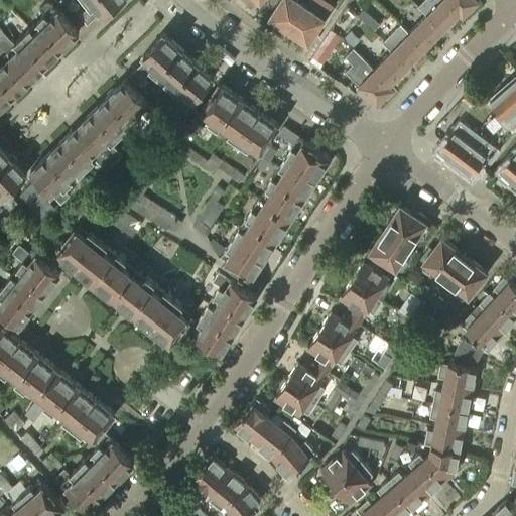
[(0,43),(31,77),(79,30),(49,0),(47,0),(41,6),(50,15),(33,31),(31,29),(15,43),(18,45),(17,46),(2,31),(0,33),(0,43)]
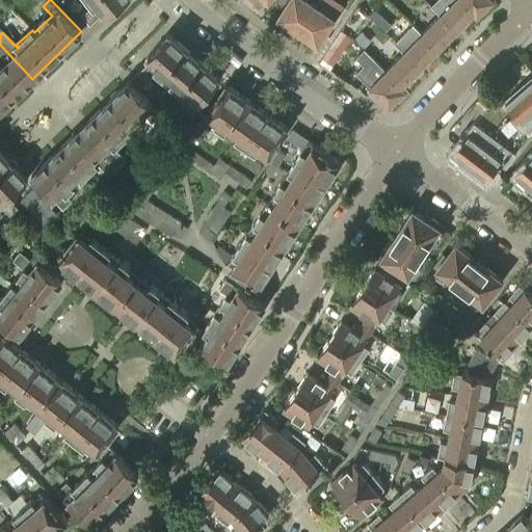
[(100,15),(102,17),(123,0),(90,0),(95,4),(83,12),(91,22),(100,15)]
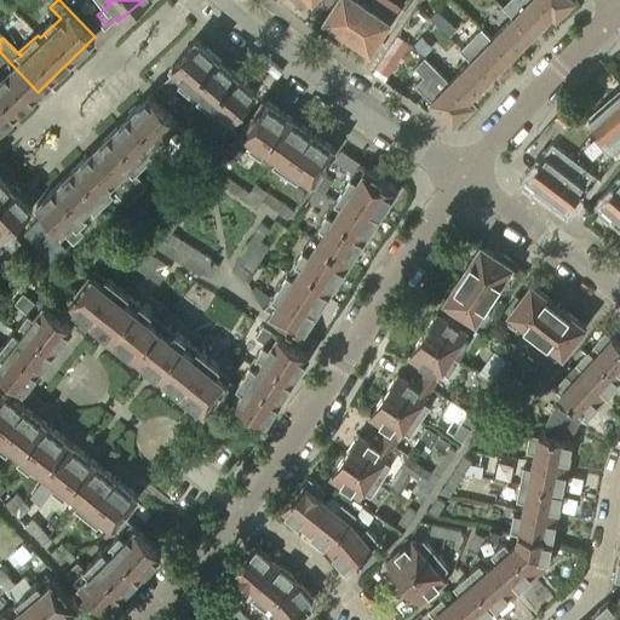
[(336,0),(323,21),(346,36),(367,5),(359,0),(336,0)]
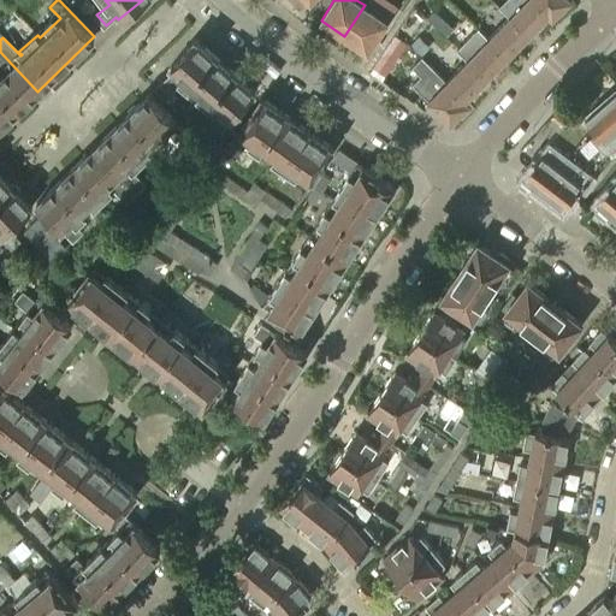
[(502,24),(489,37),(507,57),(527,36),(508,17),(510,16),(503,9),(502,6),(495,0),(493,0),(485,9),(502,24)]
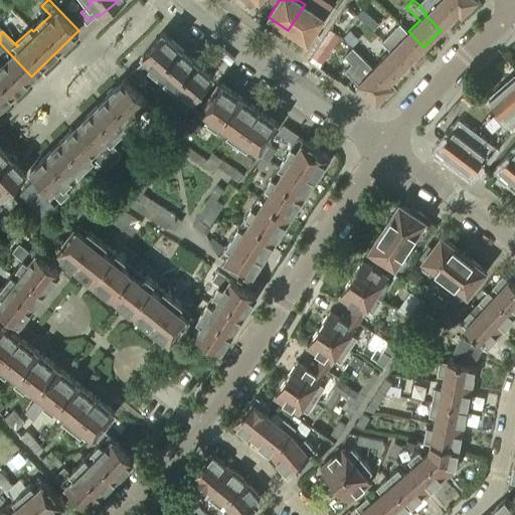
[(458,13),(444,0),(439,0),(426,13),(424,14),(441,30),(458,13)]
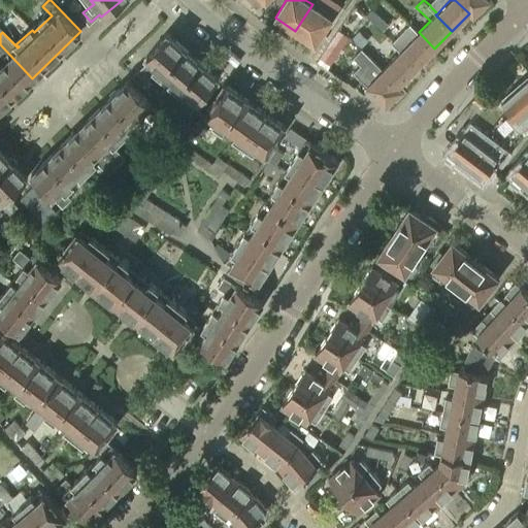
[(455,0),(469,13),(470,11),(473,14),(488,0),(455,0)]
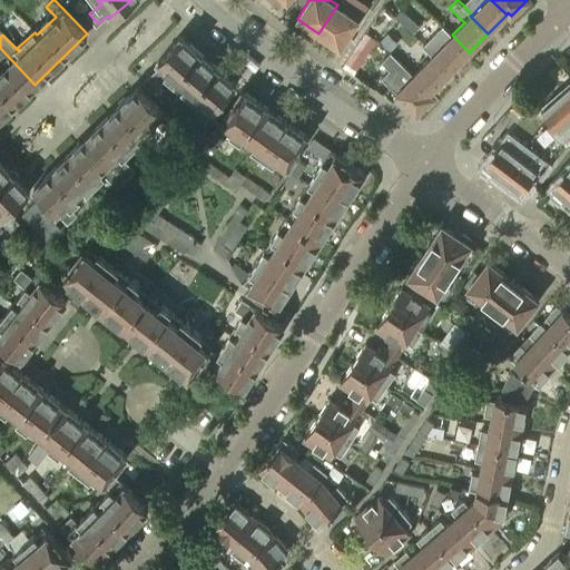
[(337,5),(318,33),(341,48),(360,19),(337,5)]
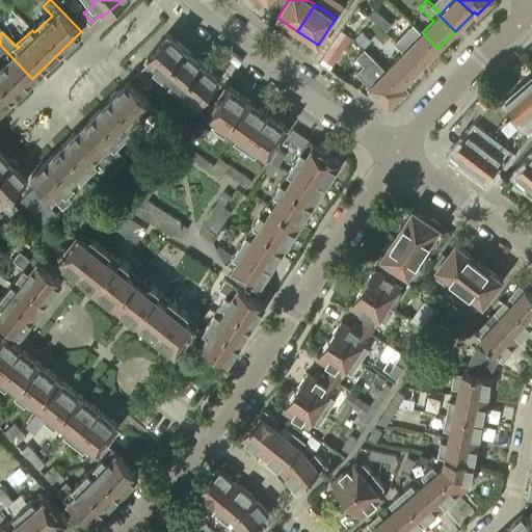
[(369,17),(386,31),(392,24),(375,9),(369,17)]
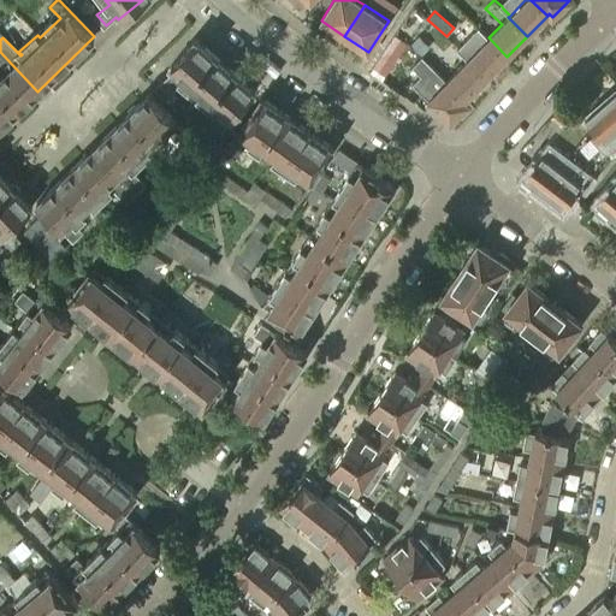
[(419,37),(410,46),(421,57),(430,47),(419,37)]
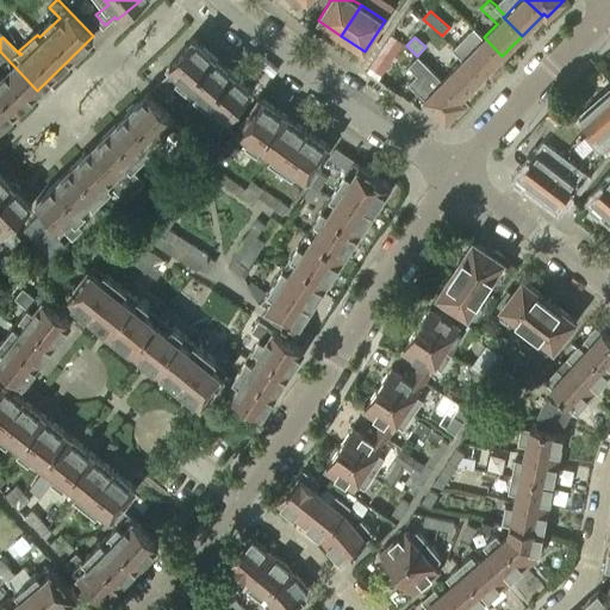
[(481,78),(502,56),(484,37),(462,58),(481,78)]
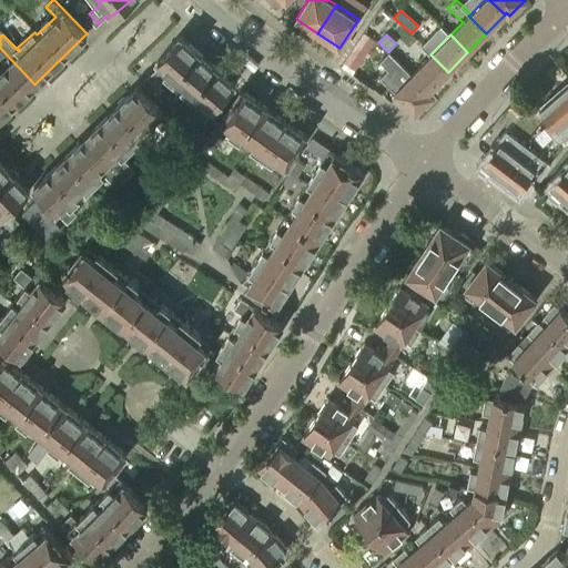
[(204,119),(233,85),(235,82),(179,36),(153,66),(155,68),(148,77),(158,85),(166,74),(173,80),(176,75),(186,84),(183,88),(203,104),(196,112),(204,119)]
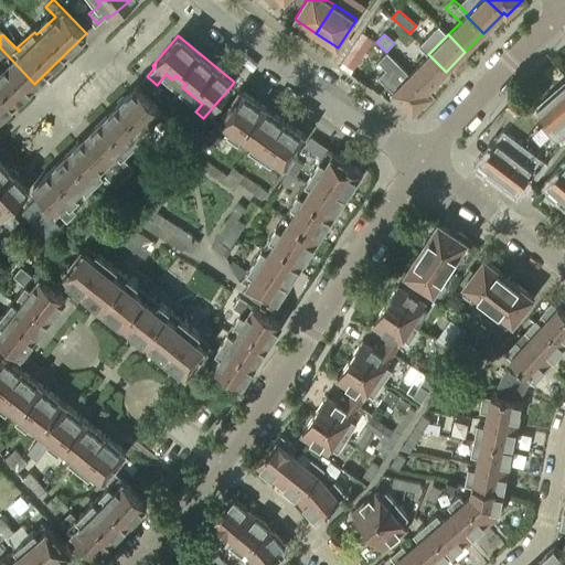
[(0,116),(34,84),(0,48),(0,63),(2,66),(1,67),(0,65),(0,116)]
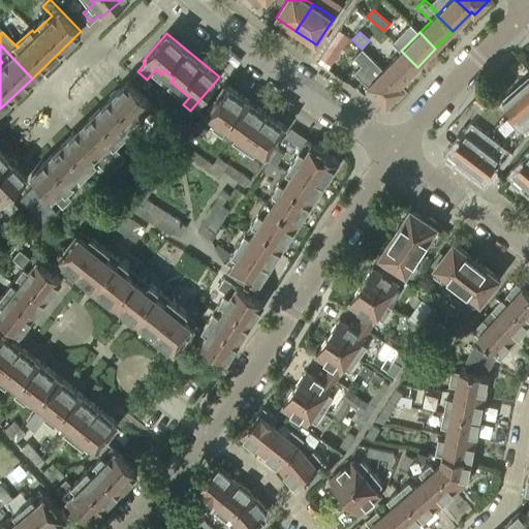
[(321,58),(331,65),(339,53),(331,47),(321,58)]
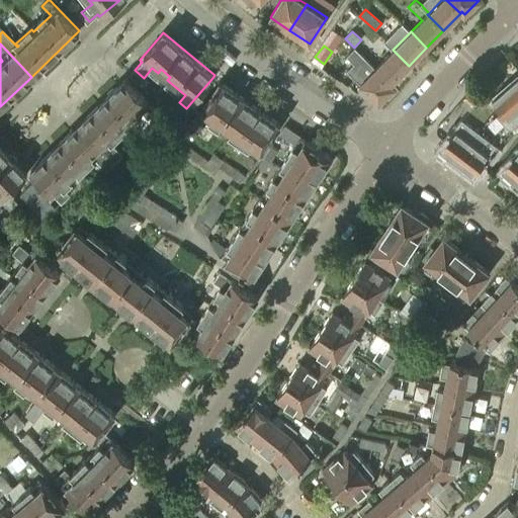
[(391,83),(392,83),(409,66),(393,50),(375,68),(391,83)]
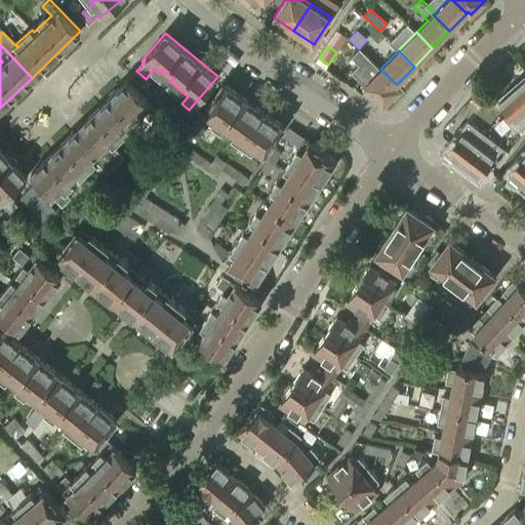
[(400,87),(397,84),(396,84),(380,69),(366,54),(359,62),(373,76),(365,84),(365,85),(363,87),(371,95),(373,93),(384,104),(400,87)]
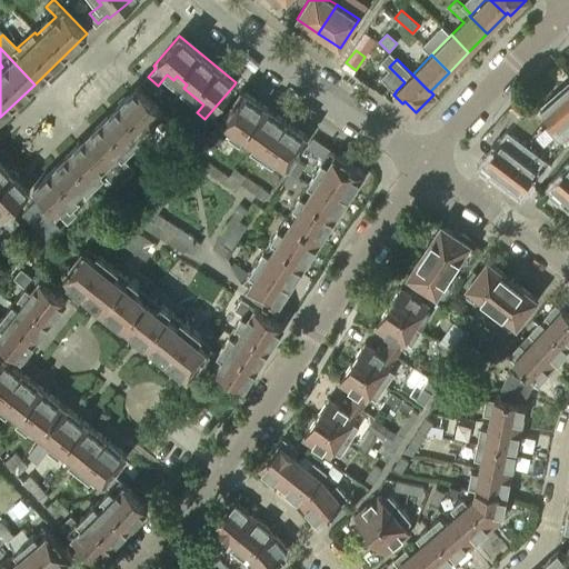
[(568,83),(559,92),(568,105),(568,83)]
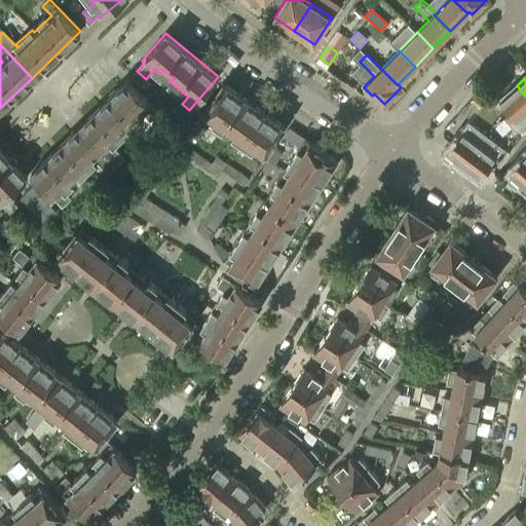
[(128,80),(80,126),(116,164),(123,157),(108,141),(109,140),(112,143),(126,128),(123,125),(133,117),(136,120),(143,113),(140,110),(142,108),(151,118),(158,111),(128,80)]
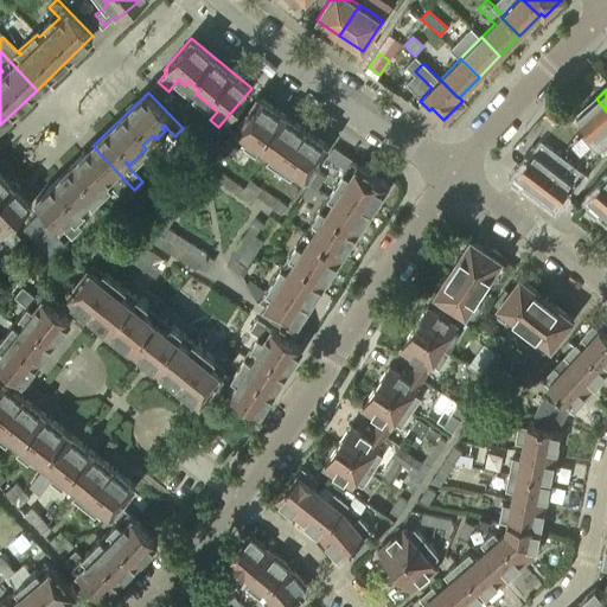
[(291,120),(257,96),(237,127),(250,135),(248,140),(257,147),(261,142),(274,152),(282,139),(279,136),(291,120)]
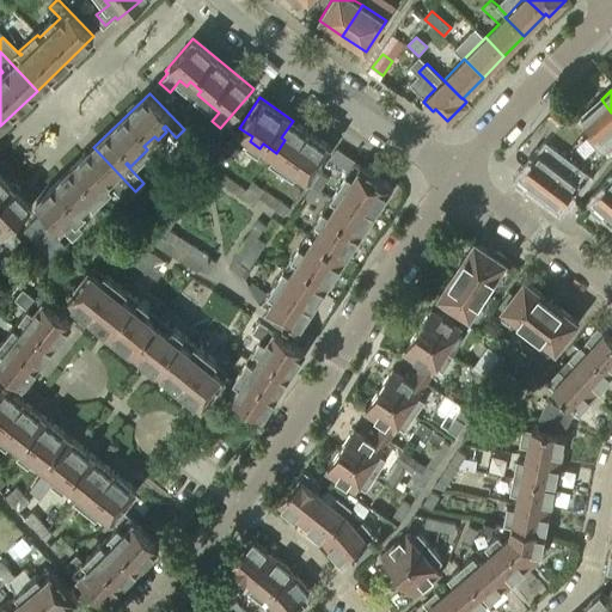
[(554,109),(563,117),(573,126),(582,115),(595,130),(587,138),(600,153),(607,147),(609,148),(611,145),(611,112),(601,99),(583,114),(565,97),(554,109)]
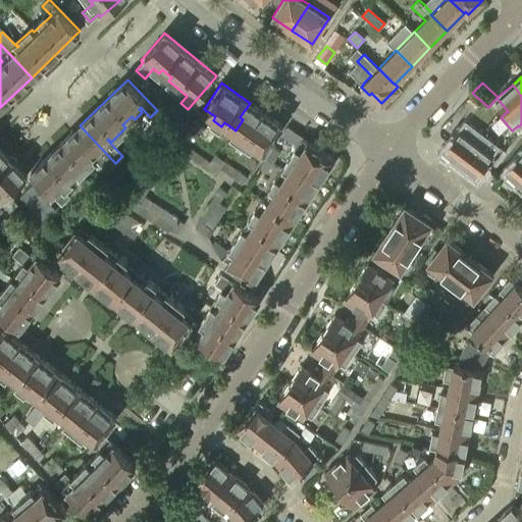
[(480,100),(472,93),(467,99),(474,106),(480,100)]
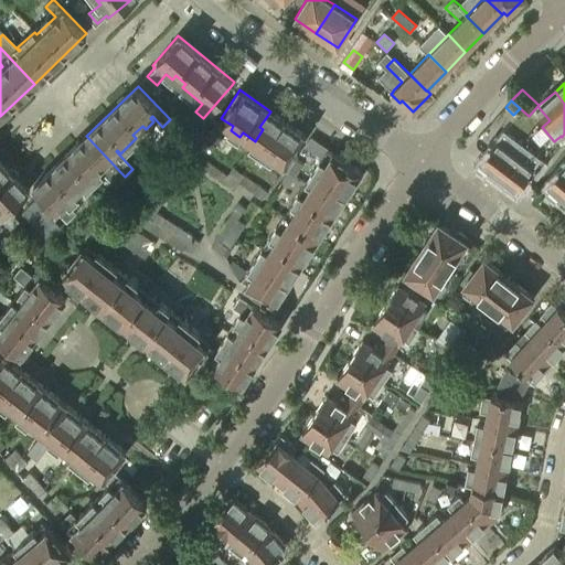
[(287,162),(306,135),(270,112),(259,127),(263,129),(255,141),(252,145),(272,158),(274,155),(287,162)]
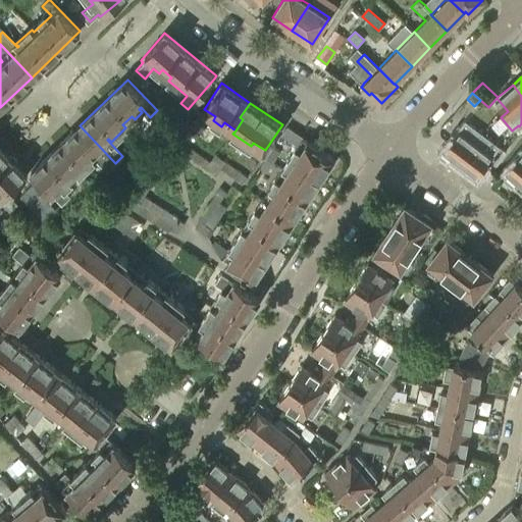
[(198,114),(190,125),(191,125),(197,131),(205,120),(198,114)]
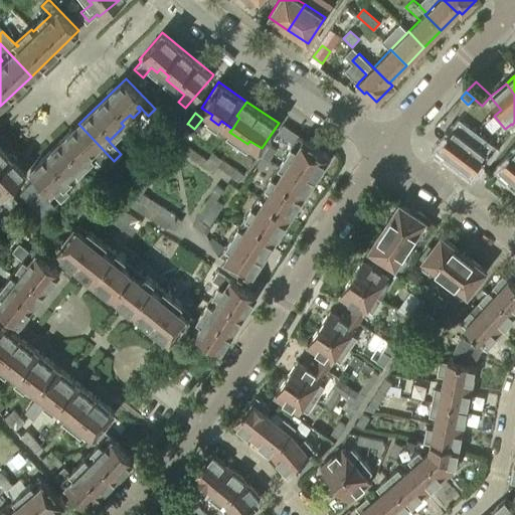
[(188,124),(187,124),(178,116),(173,123),(182,131),(188,124)]
